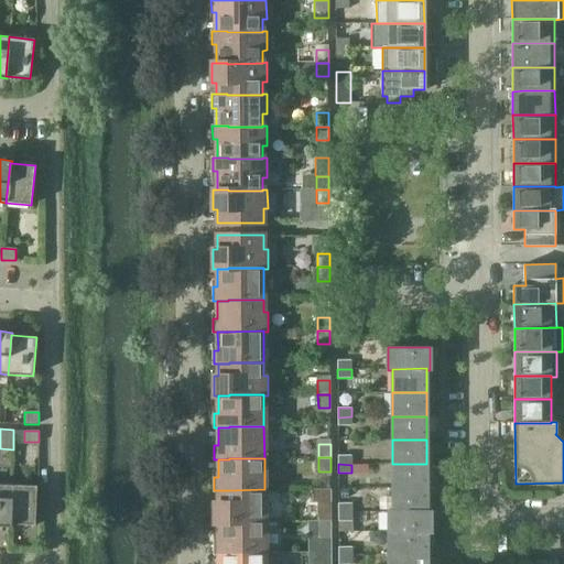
[(426,488),(426,464),(392,464),(393,488),(426,488)]
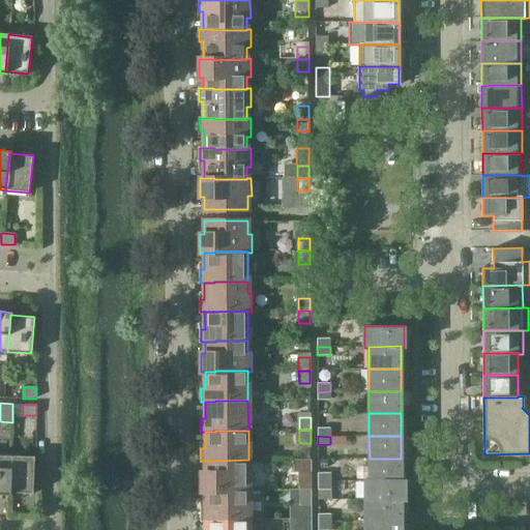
[(11,455),(0,454),(0,494),(10,495),(10,493),(9,493),(11,455)]
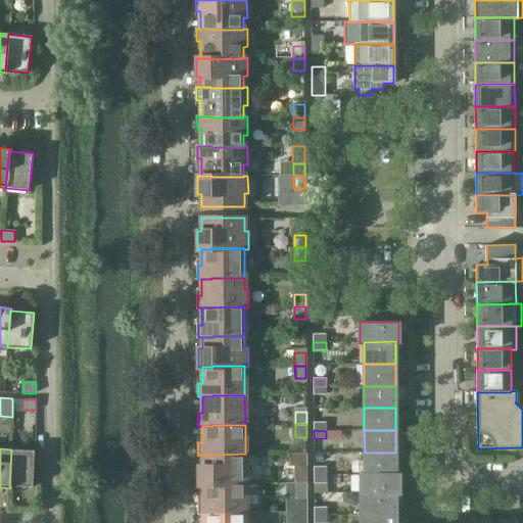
[(34,450),(11,449),(9,486),(10,486),(33,487),(34,450)]
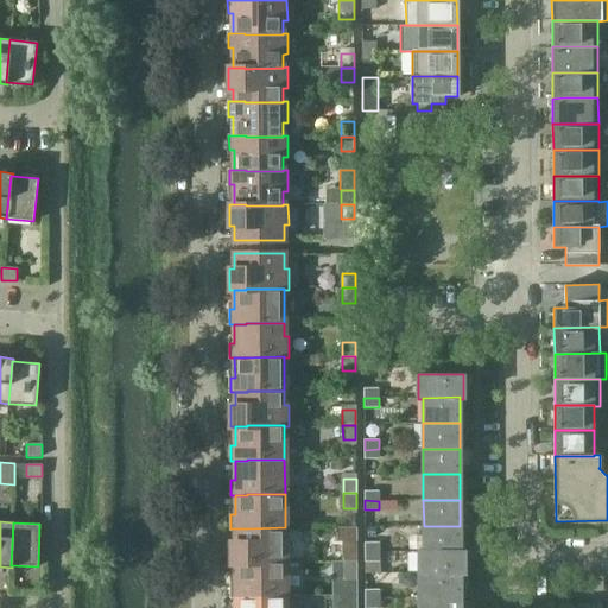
[(460,526),(424,526),(424,550),(424,552),(461,551),(461,550),(460,526)]
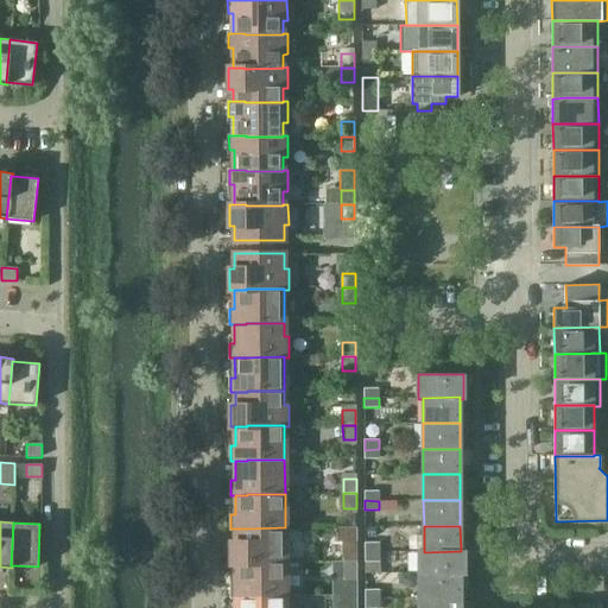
[(235,542),(230,542),(230,549),(230,563),(235,563),(247,563),(247,562),(285,562),(285,563),(290,563),(290,542),(285,542),(285,527),(247,529),(235,529),(235,542)]
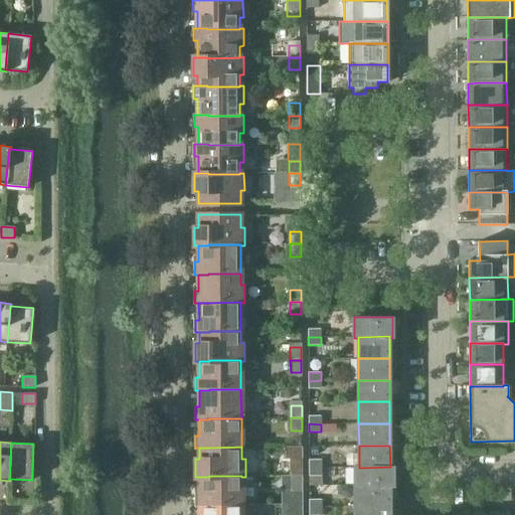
[(302,476),(302,464),(291,464),(291,476),(302,476)]
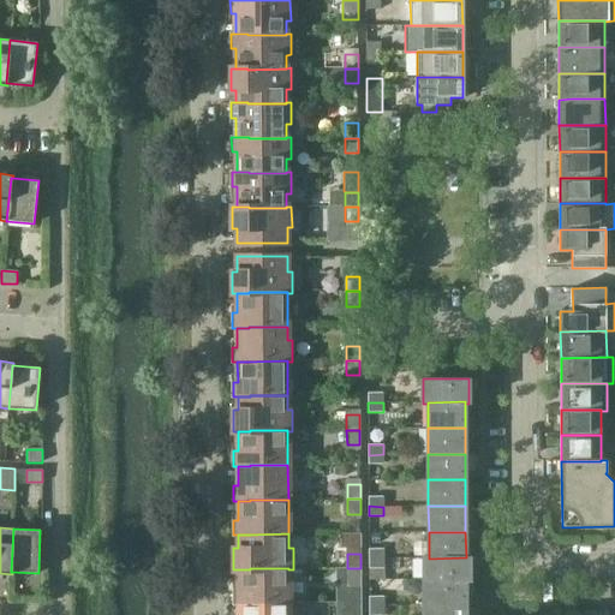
[(470,556),(466,556),(466,557),(429,559),(429,556),(424,556),(424,580),(466,579),(466,581),(470,581),(470,556)]
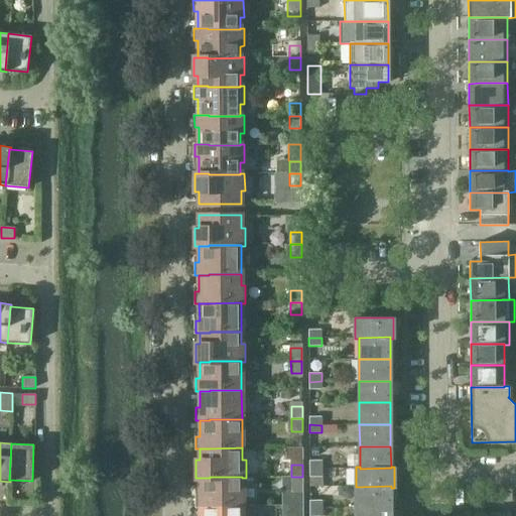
[(309,469),(309,477),(321,477),(321,468),(309,469)]
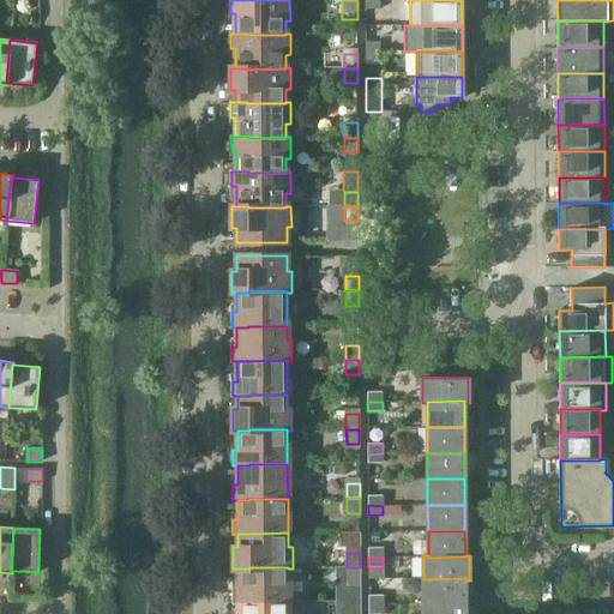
[(238,589),(233,589),(234,603),(238,603),(251,603),(251,602),(288,602),(288,601),(288,569),(288,567),(250,567),(250,569),(238,569),(238,589)]
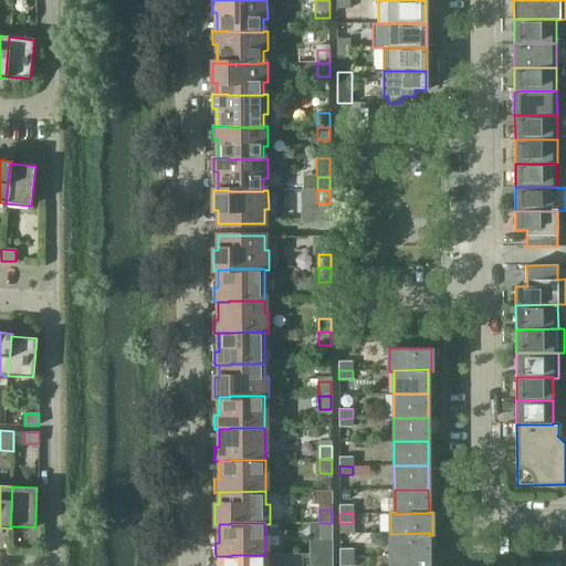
[(332,536),(332,523),(320,523),(320,536),(332,536)]
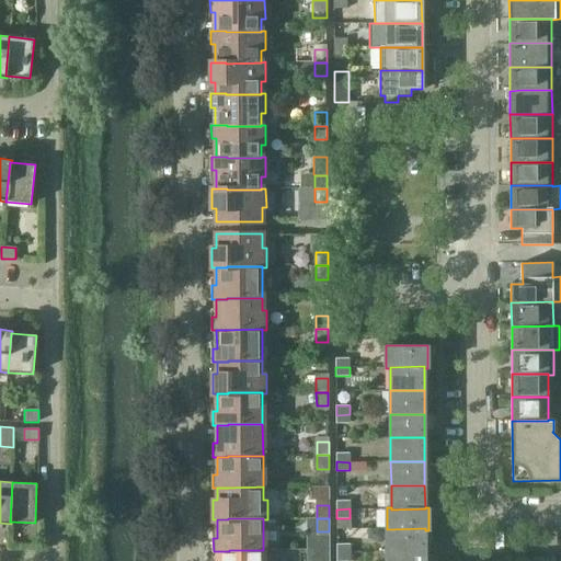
[(425,528),(387,529),(387,552),(425,552),(425,530),(425,528)]
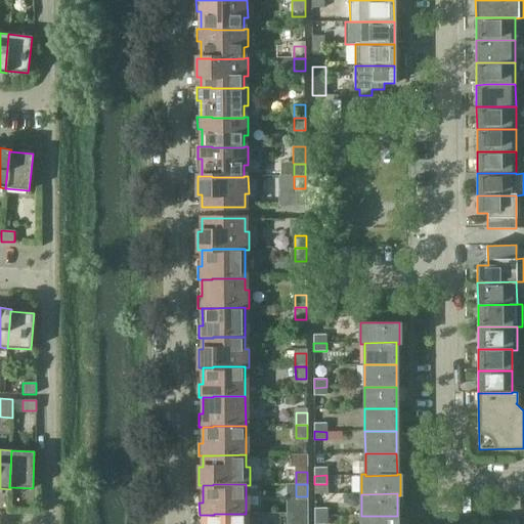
[(314,509),(314,517),(328,517),(328,509),(314,509)]
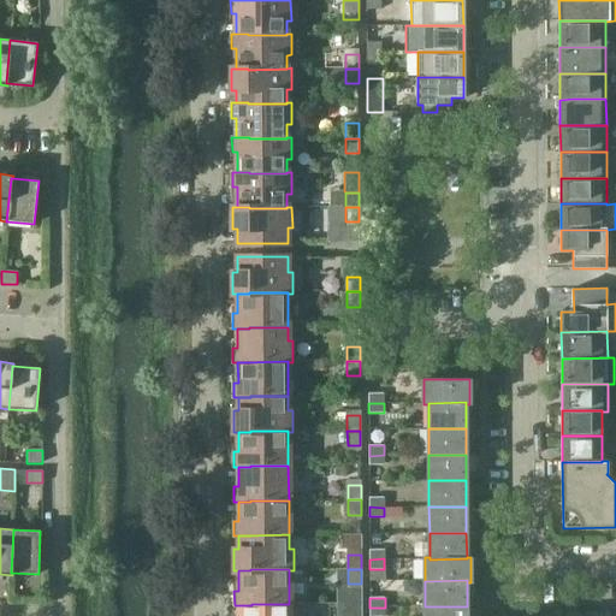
[(238,615),(303,615),(303,603),(289,603),(289,604),(252,604),(252,605),(238,605),(238,615)]
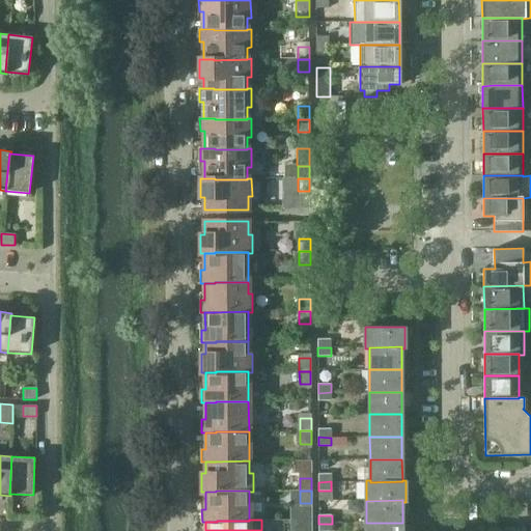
[(299,521),(299,530),(311,530),(311,520),(299,521)]
